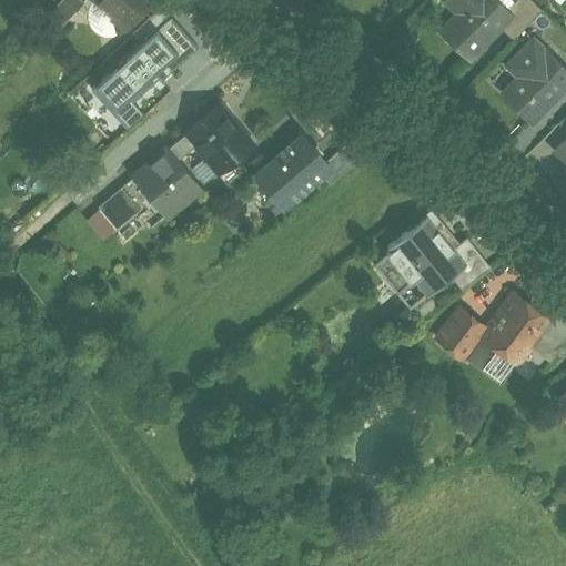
[(81,0),(61,0),(42,20),(54,33),(84,2),(81,0)]
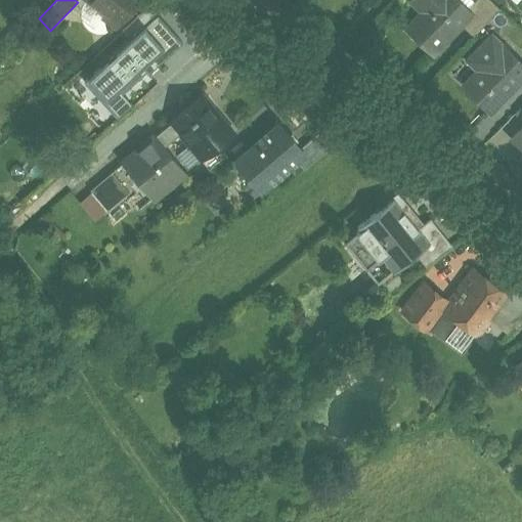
[(137,0),(87,0),(104,13),(101,17),(116,29),(137,0)]
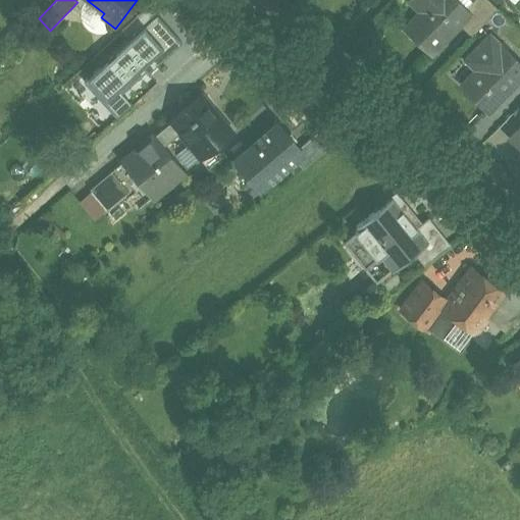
[(410,0),(422,11),(404,30),(430,56),(470,14),(455,0),(410,0)]
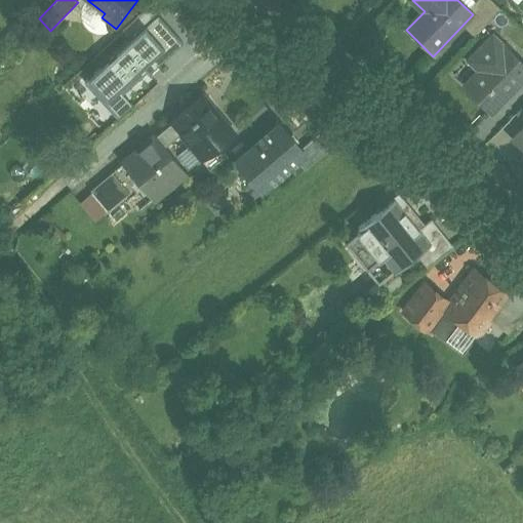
[(144,34),(128,48),(118,37),(77,75),(90,89),(102,79),(105,83),(122,68),(134,81),(136,80),(136,81),(148,71),(152,76),(167,64),(163,58),(164,57),(144,34)]
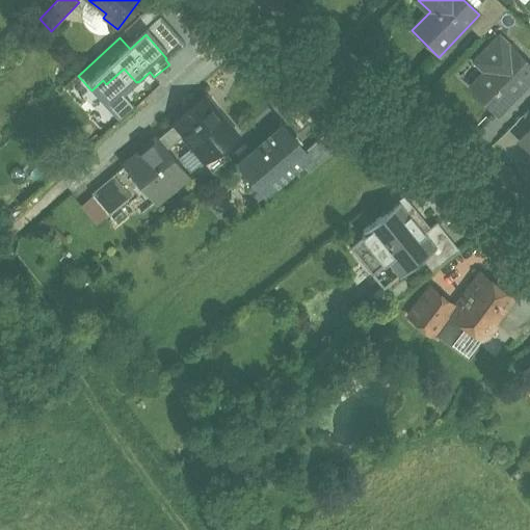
[(529,64),(500,36),(475,61),(485,71),(470,86),(498,113),(529,79),(529,64)]
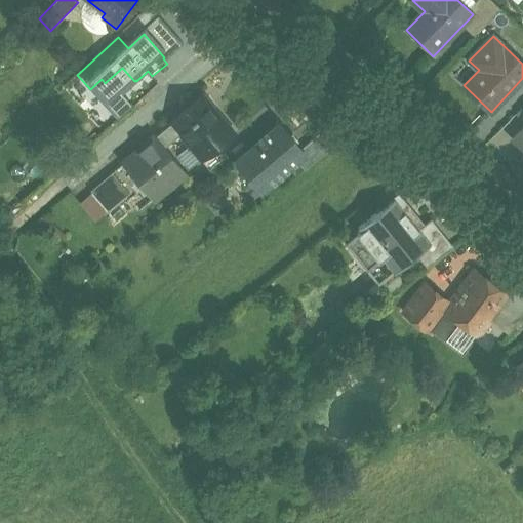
[(134,81),(117,96),(128,110),(147,93),(136,81),(136,80),(134,81)]
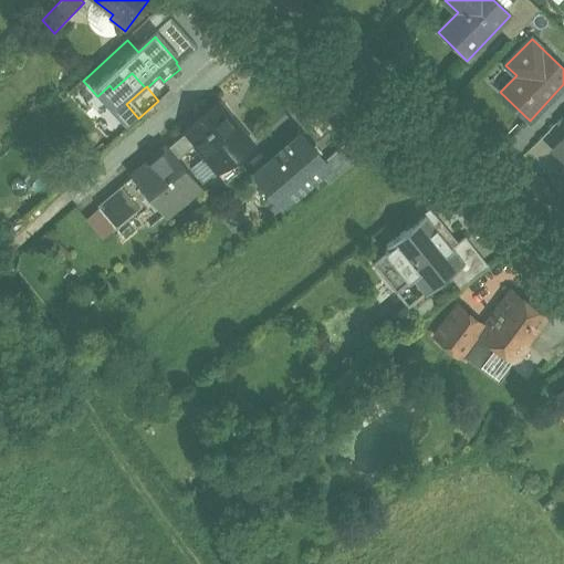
[(250,147),(215,105),(183,133),(183,134),(192,145),(202,156),(206,154),(219,169),(220,170),(232,159),(233,160),(236,159),(250,147)]
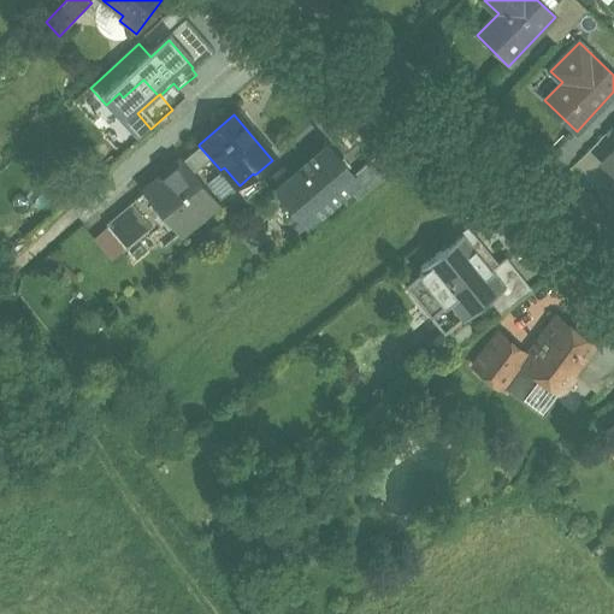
[(199,146),(149,188),(169,212),(172,208),(188,226),(184,229),(186,230),(217,204),(192,173),(210,158),(199,146)]
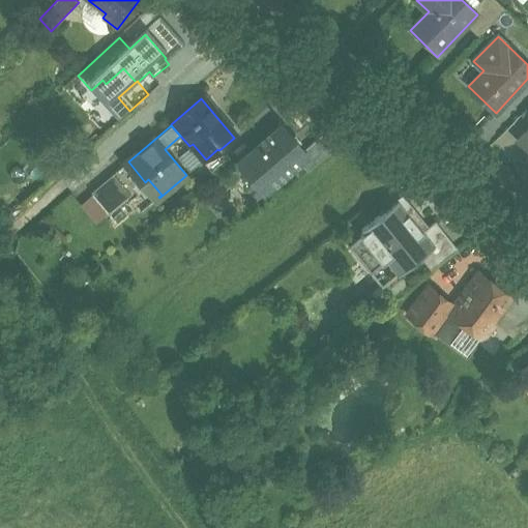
[(282,127),(244,158),(252,167),(251,167),(251,168),(245,172),(256,184),(259,182),(260,182),(266,191),(299,163),(306,156),(302,151),(282,127)]
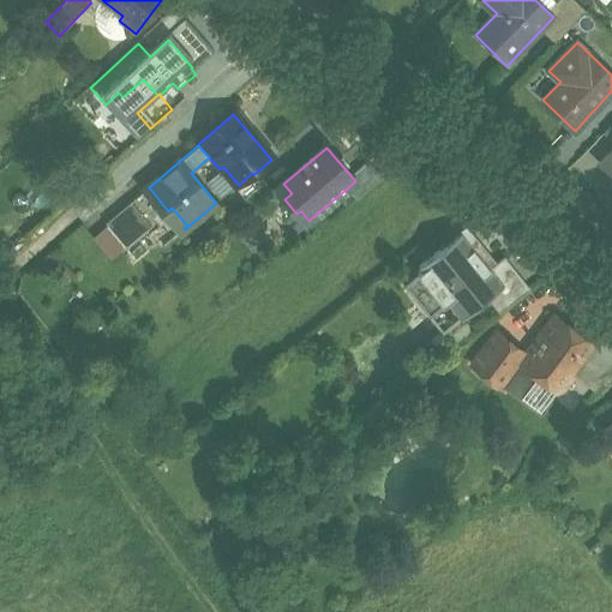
[(389,172),(375,156),(351,175),(355,181),(347,189),(355,199),(389,172)]
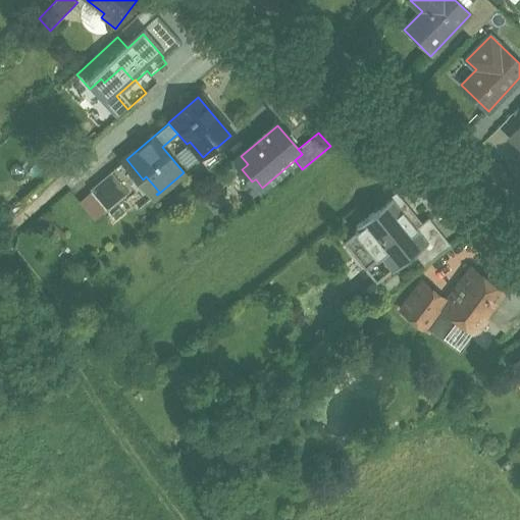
[(214,147),(203,157),(202,156),(199,158),(207,168),(223,154),(217,147),(215,148),(214,147)]
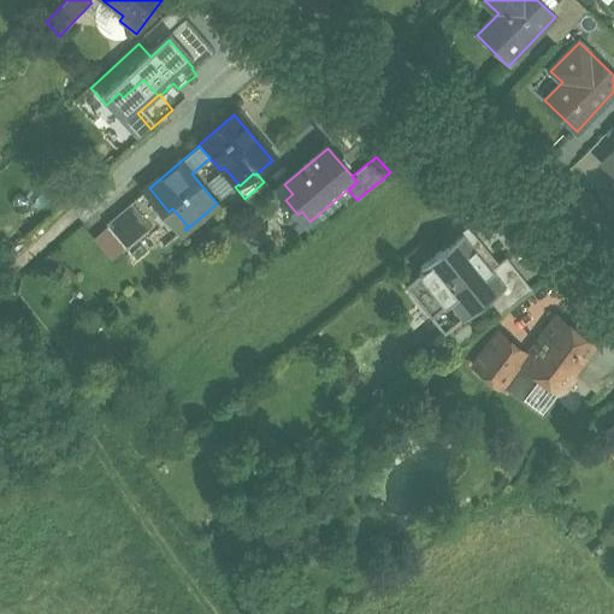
[(131,204),(106,224),(127,248),(152,228),(131,204)]
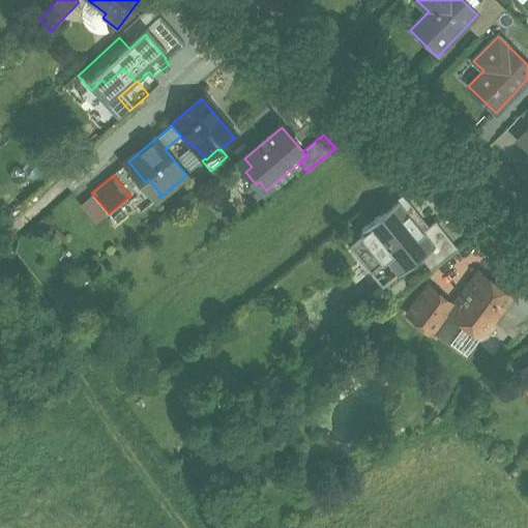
[(402,195),(378,213),(379,215),(360,230),(363,233),(359,236),(382,264),(385,261),(398,275),(419,257),(434,245),(422,232),(429,227),(402,195)]
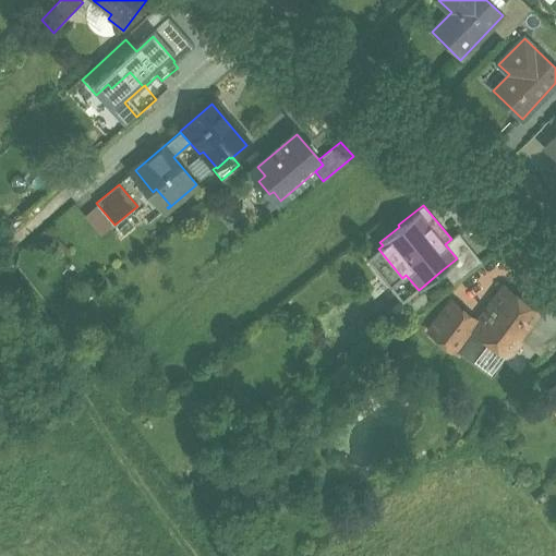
[(445,244),(457,258),(442,270),(452,285),(481,263),(458,233),(451,239),(445,244)]
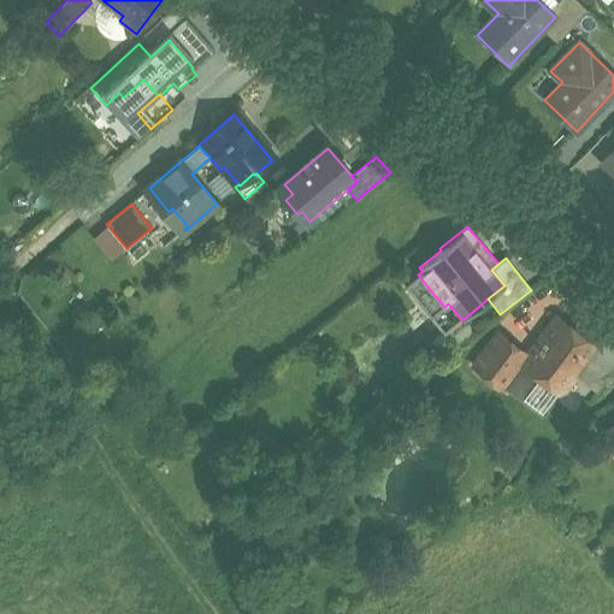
[(597,349),(555,318),(526,358),(520,365),(562,396),(577,376),(582,378),(592,364),(588,361),(597,349)]
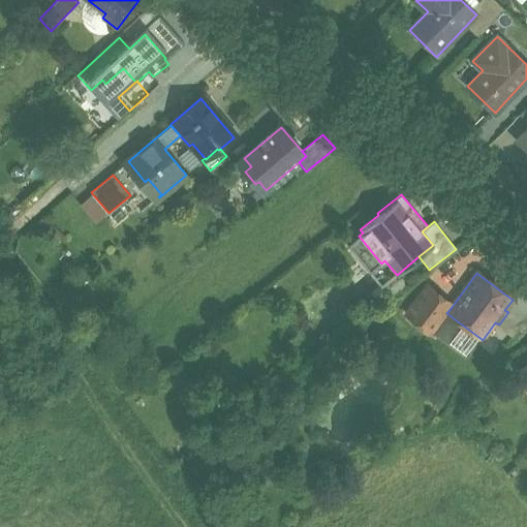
[(400,279),(383,291),(384,292),(390,299),(405,286),(400,279)]
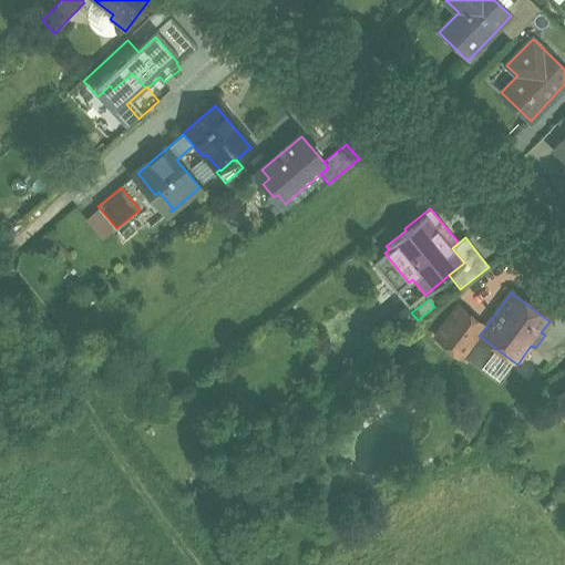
[(484,329),(458,309),(435,338),(462,359),(479,336),(484,329)]
